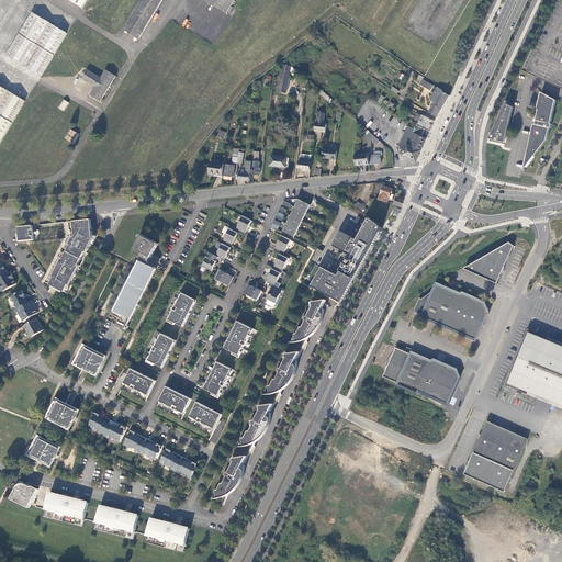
[(163,0),(144,0),(126,30),(141,38),(163,0)]
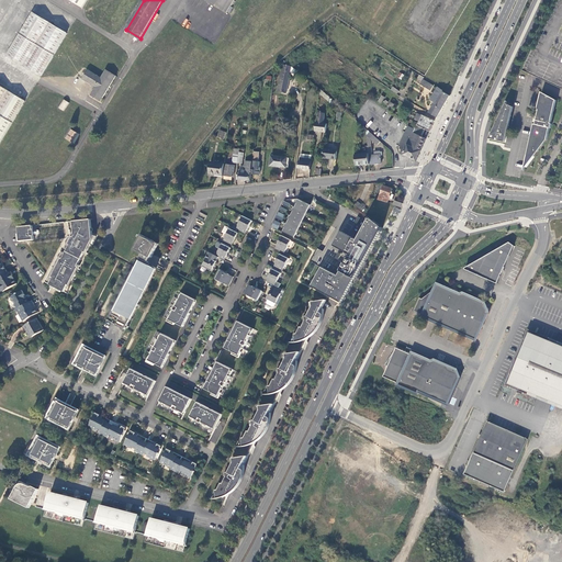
[(235,0),(205,0),(206,0),(227,13),(235,0)]
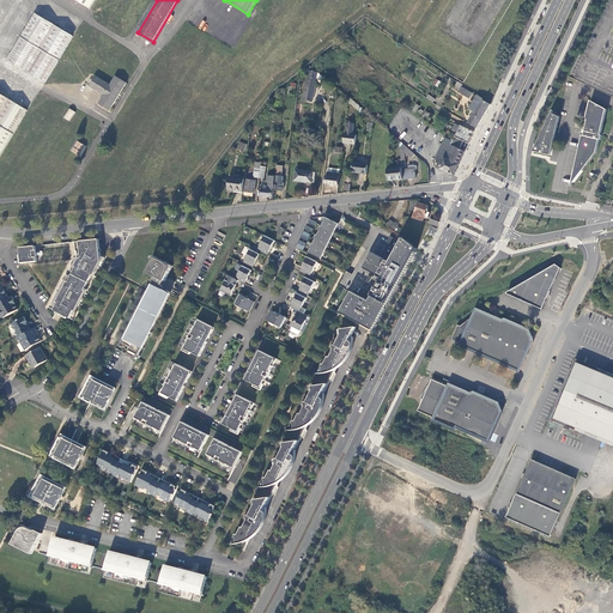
[(53,71),(72,35),(32,13),(7,60),(41,78),(43,72),(40,70),(42,65),(53,71)]
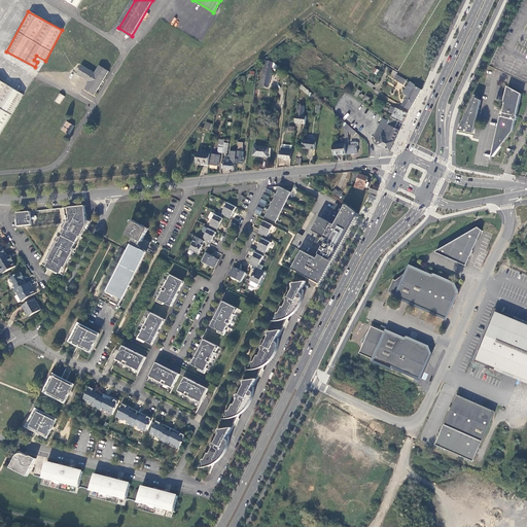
[(274,63),(267,58),(260,86),(269,88),(274,63)]
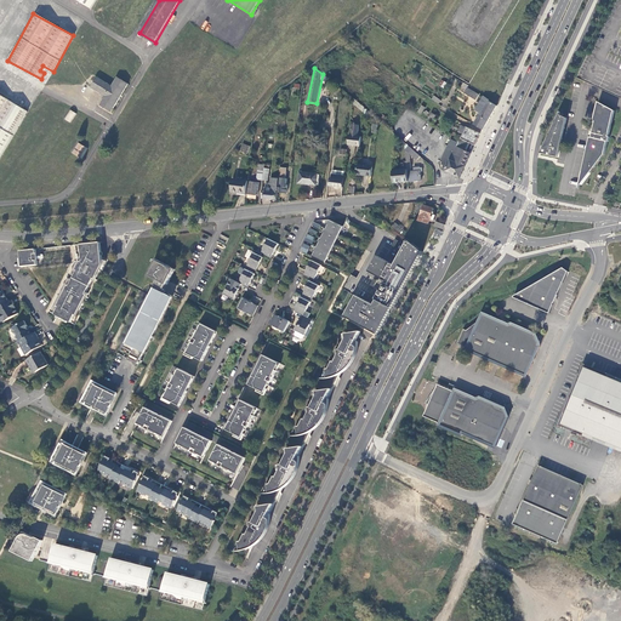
[(98,78),(92,87),(106,96),(101,106),(112,112),(129,84),(118,78),(113,86),(98,78)]
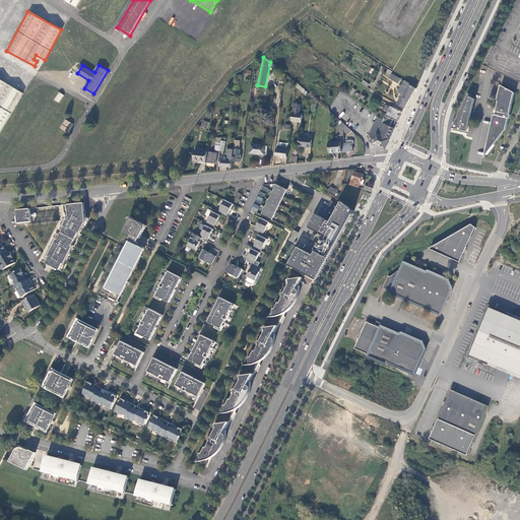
[(400,80),(391,74),(388,78),(398,84),(400,80)]
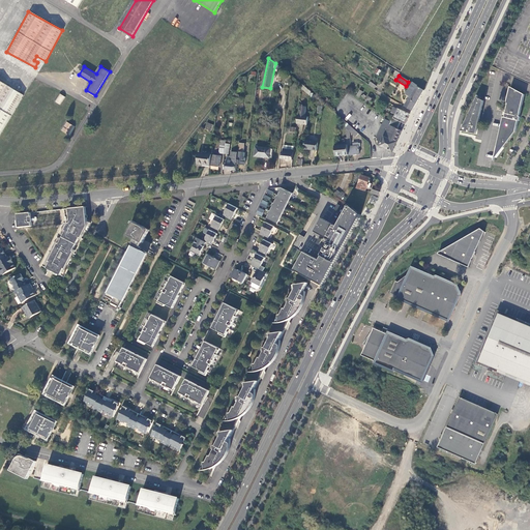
[(0,136),(1,137),(23,93),(0,81),(0,136)]
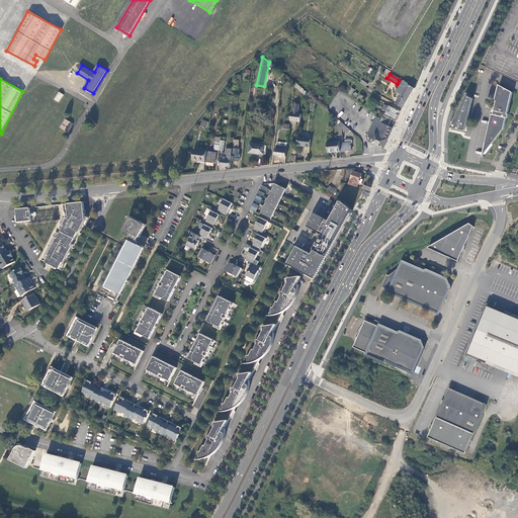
[(408,83),(404,80),(397,91),(402,94),(396,104),(403,108),(414,88),(407,84),(408,83)]
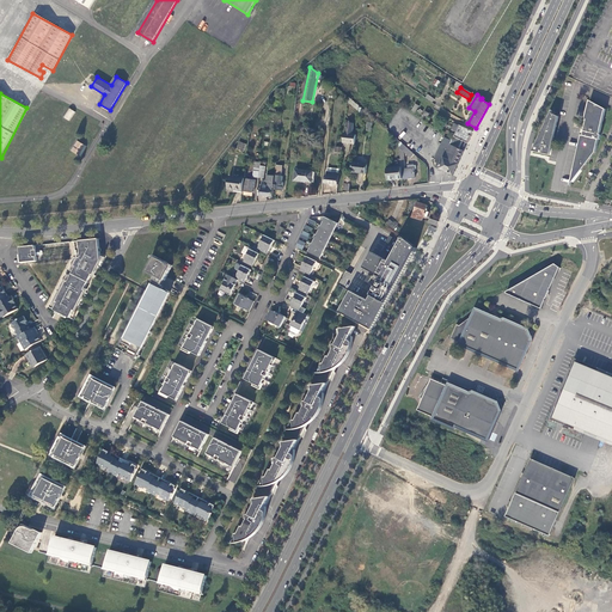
[(359,111),(359,106),(348,97),(348,102),(359,111)]
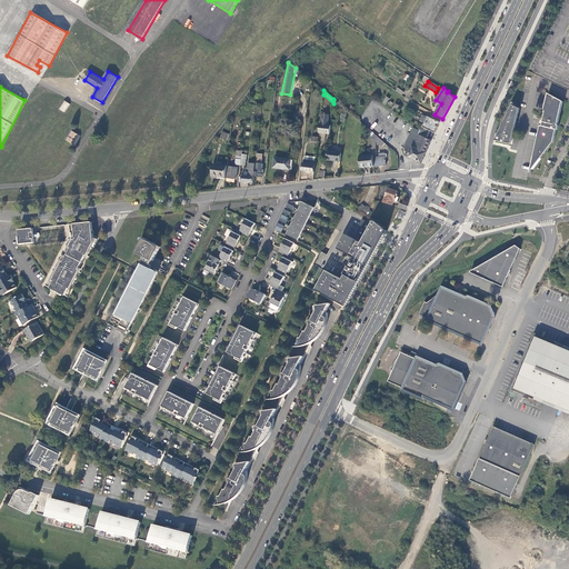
[(530,170),(532,170),(540,160),(542,153),(545,153),(547,148),(549,149),(551,142),(555,143),(557,131),(558,131),(559,127),(558,127),(559,125),(558,125),(562,103),(548,95),(545,111),(549,119),(548,125),(547,123),(546,128),(541,127),(530,170)]
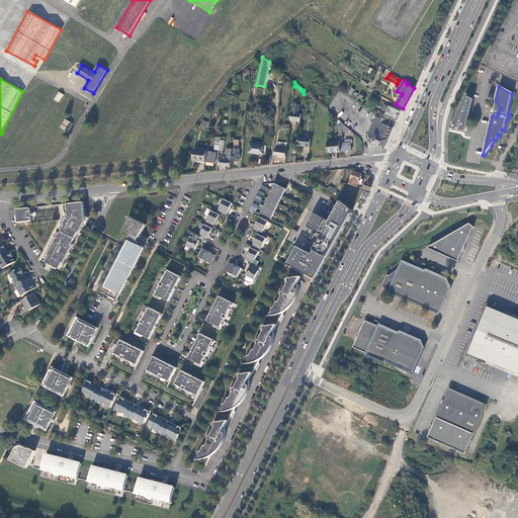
[(64,95),(59,91),(54,99),(59,102),(64,95)]
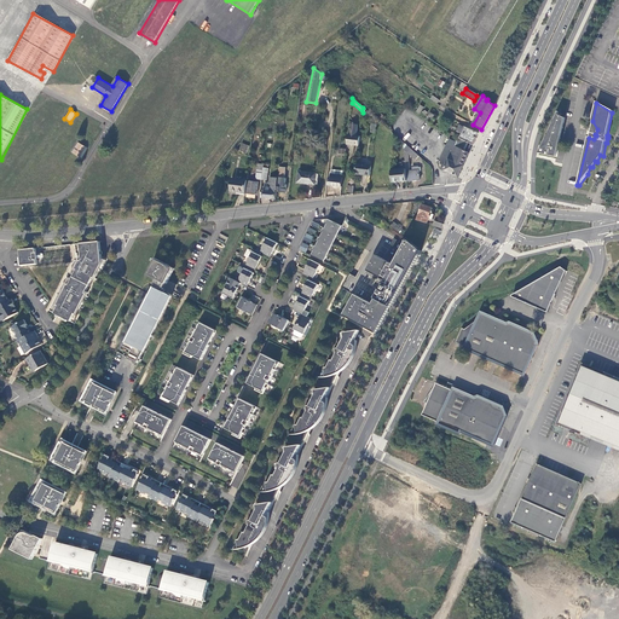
[(556,158),(566,120),(557,116),(539,155),(556,158)]
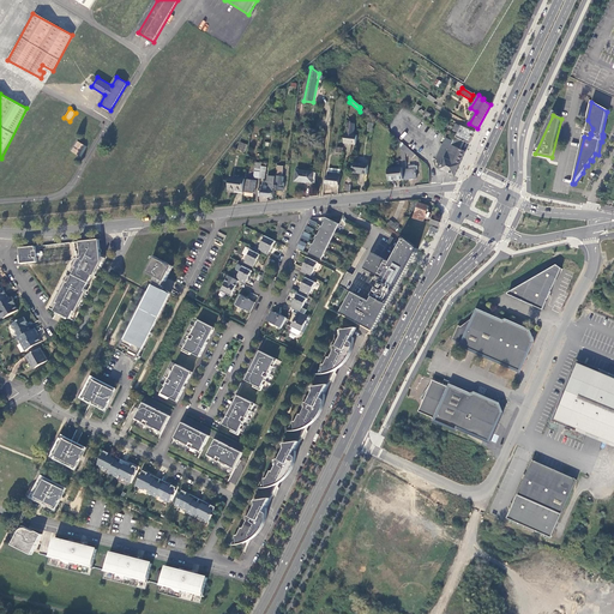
[(390,132),(374,119),(373,124),(387,136),(390,132)]
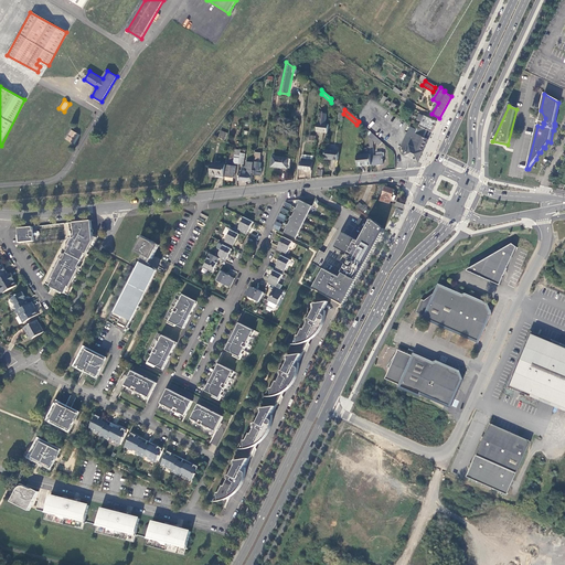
[(323,113),(319,112),(319,114),(319,116),(320,116),(319,124),(318,124),(317,131),(328,134),(329,126),(326,125),(327,115),(323,115),(323,113)]
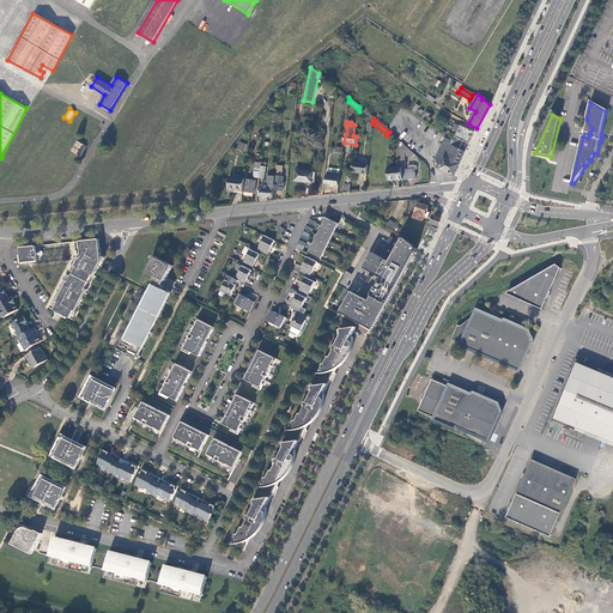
[(457,133),(455,138),(463,141),(469,144),(474,132),(461,126),(461,127),(457,133)]
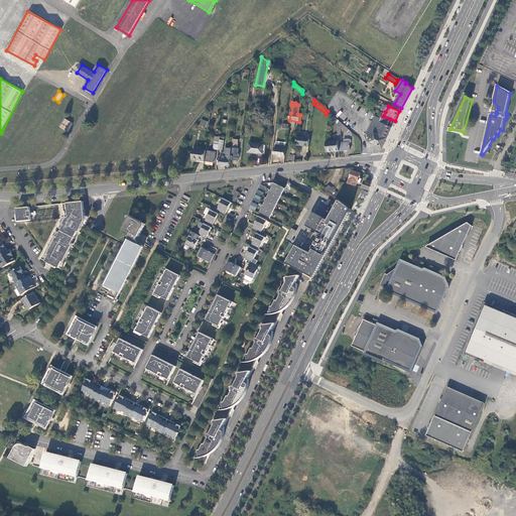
[(387,126),(390,119),(383,116),(380,123),(373,137),(371,136),(370,138),(369,138),(367,142),(382,148),(391,128),(387,126)]
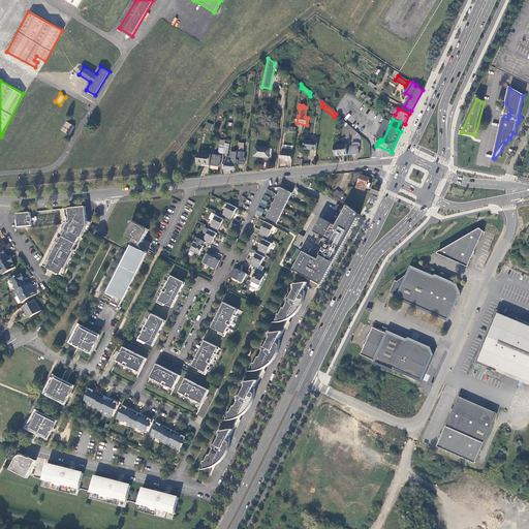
[(75,127),(66,122),(61,130),(70,135),(75,127)]
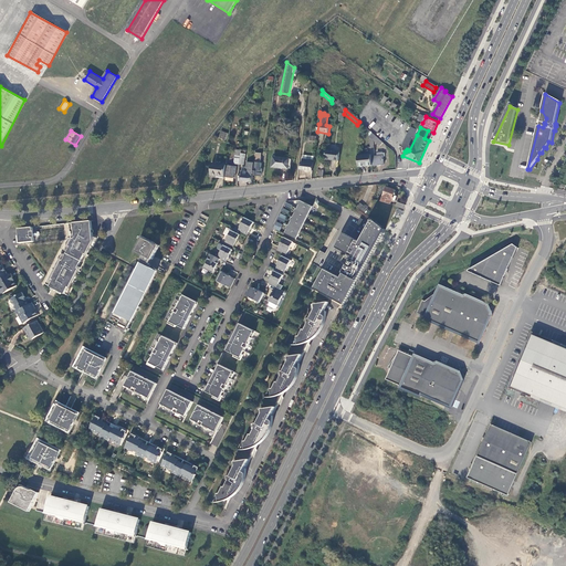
[(221,130),(218,138),(226,140),(228,133),(221,130)]
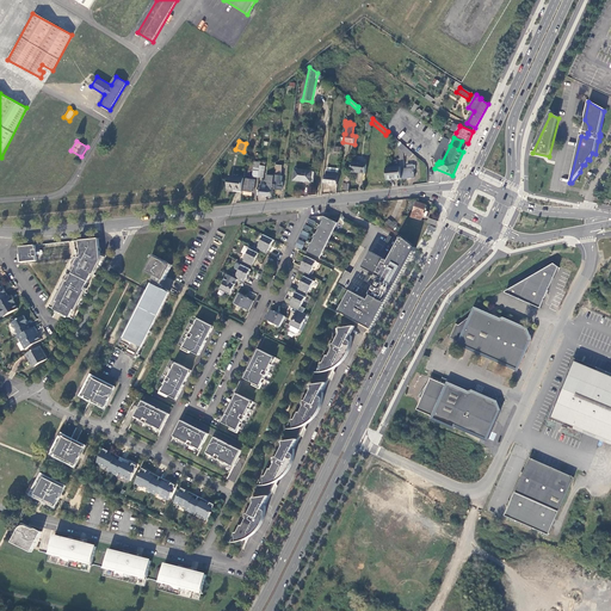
[(409,158),(413,154),(397,141),(399,148),(409,158)]
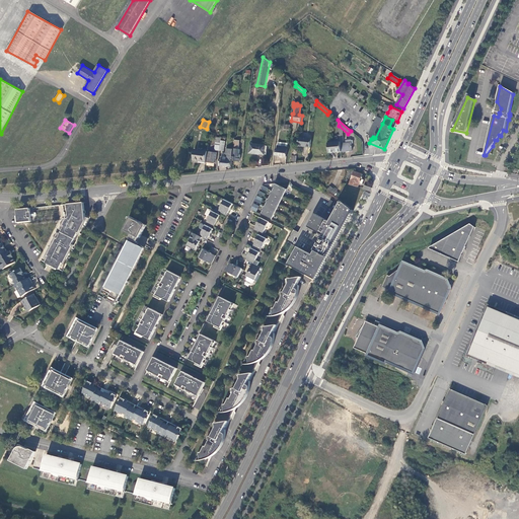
[(369,136),(373,137),(375,138),(382,124),(375,121),(369,136)]
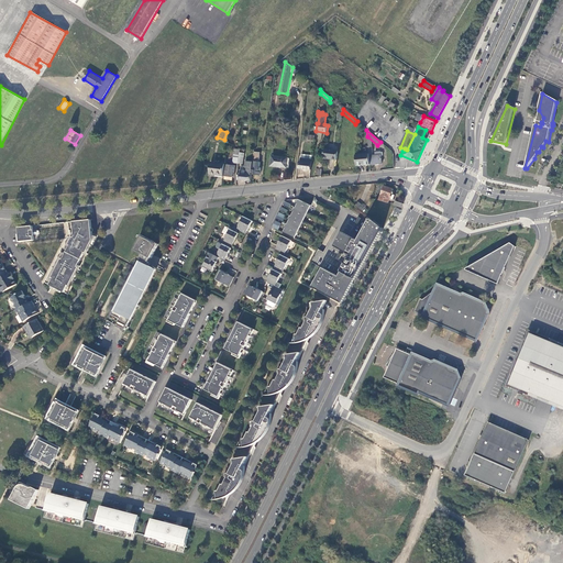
[(323,159),(338,161),(339,144),(334,143),(333,150),(324,148),(323,159)]
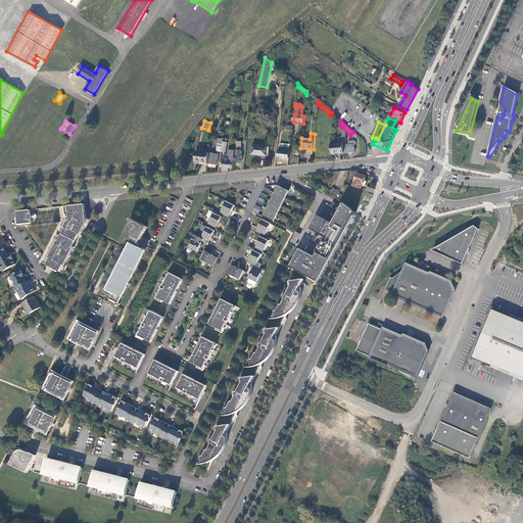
[(342,143),(344,153),(355,152),(354,145),(357,145),(355,142),(354,142),(354,141),(349,142),(349,144),(346,144),(345,133),(342,133),(342,143)]
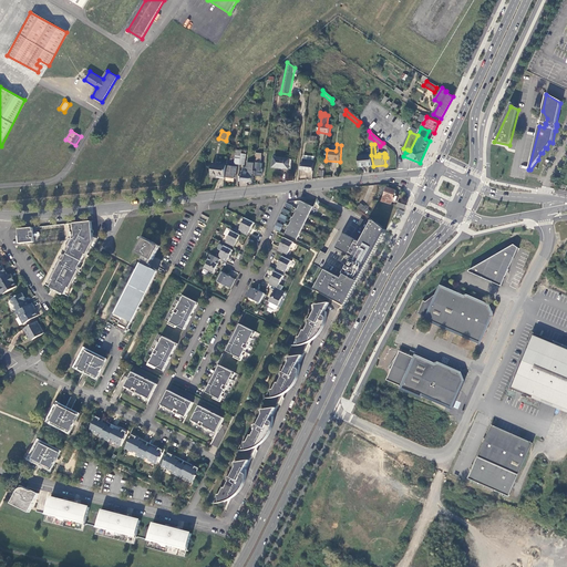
[(256,154),(254,175),(254,177),(261,178),(263,171),(261,171),(261,164),(260,164),(263,155),(256,154)]
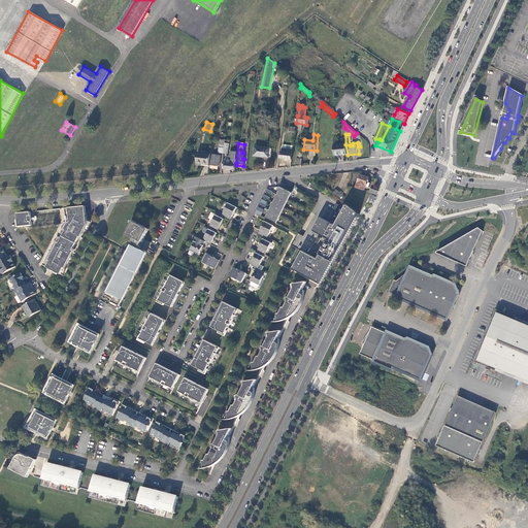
[(334,156),(348,155),(345,144),(333,145),(334,156)]
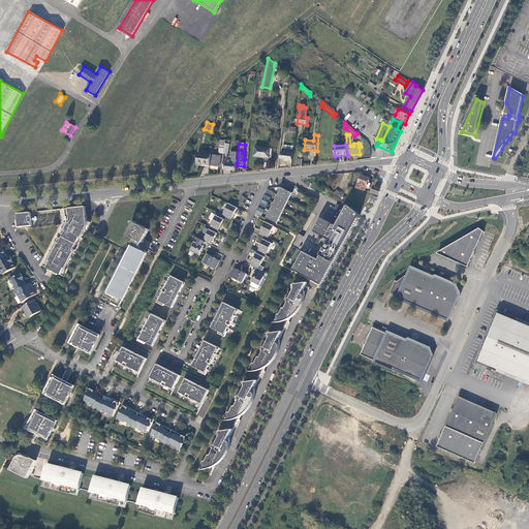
[(254,157),(270,159),(272,159),(273,151),(272,150),(267,149),(267,147),(262,147),(262,149),(255,148),(254,157)]
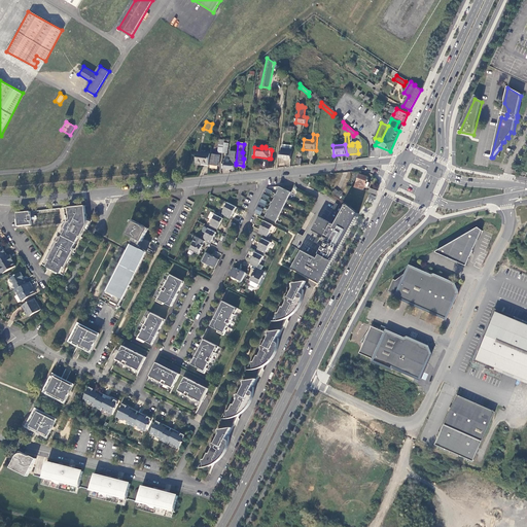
[(280,159),(290,160),(292,150),(286,149),(282,148),(281,152),(280,152),(280,159)]
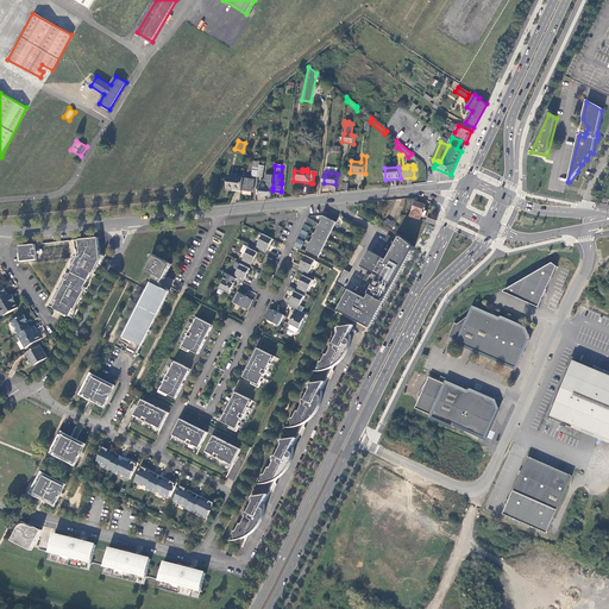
[(226,189),(242,192),(243,179),(227,177),(226,189)]
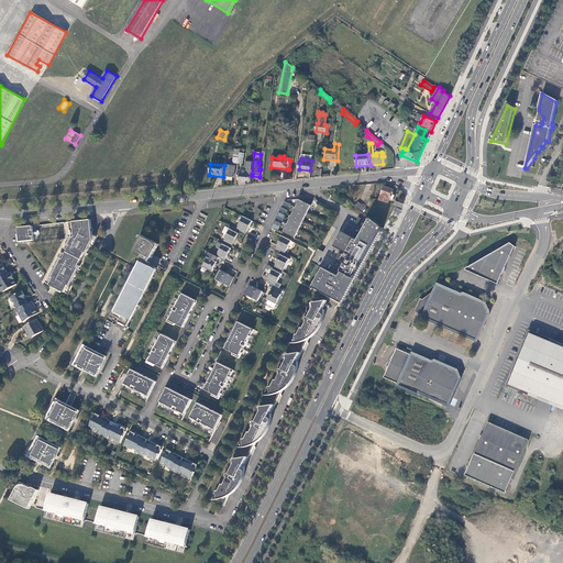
[(224,180),(232,181),(233,178),(234,178),(235,167),(225,166),(224,177),(224,180)]
